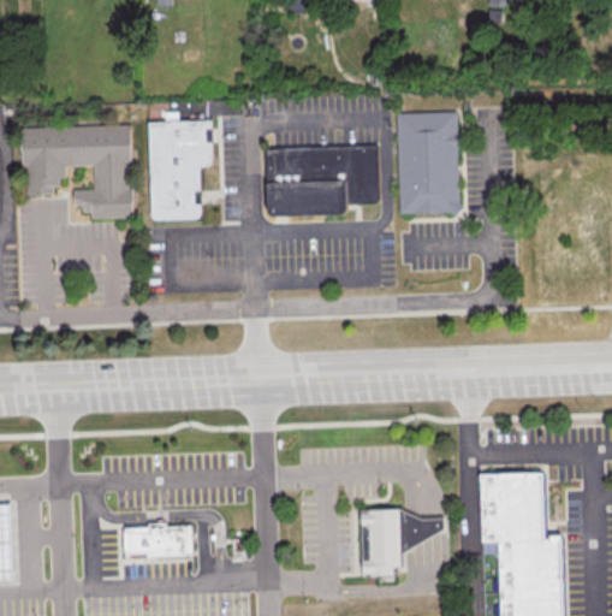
[(397,113),(456,111),(458,201),(463,206),(455,215),(450,212),(400,213),(397,113)]
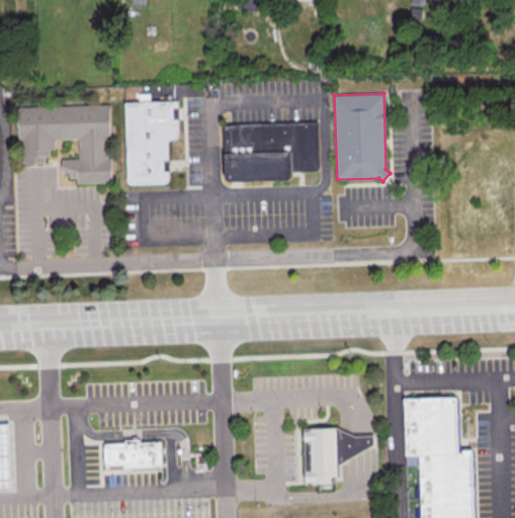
[(124,102),(178,100),(179,135),(178,139),(175,140),(168,141),(169,180),(167,183),(165,184),(131,185),(129,183),(127,179),(124,102)]
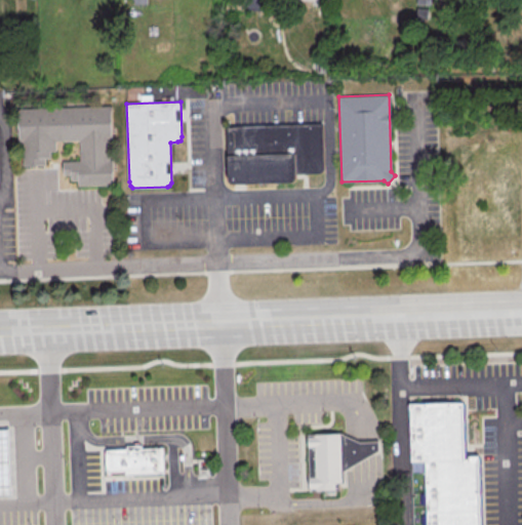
[(17,107),(112,105),(113,139),(110,139),(110,159),(114,159),(114,186),(77,187),(77,180),(72,182),(71,174),(65,174),(64,161),(81,161),(80,140),(55,140),(56,150),(50,150),(51,157),(45,158),(45,165),(24,165),(23,142),(18,142),(17,107)]
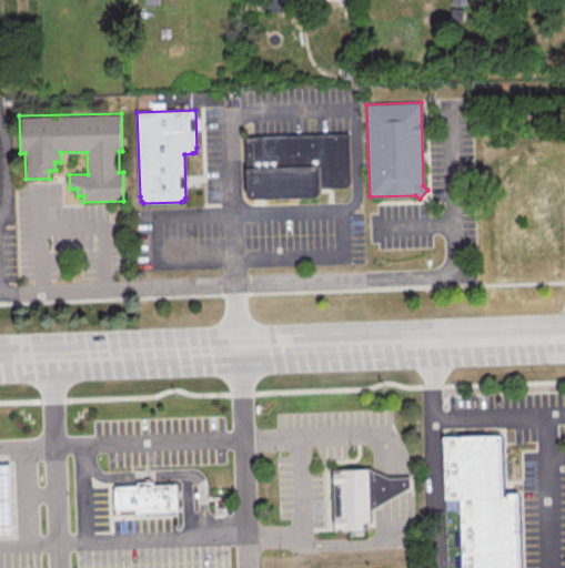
[(245,138),(349,134),(350,183),(349,186),(344,188),(319,188),(319,192),(318,196),(315,198),(252,200),(250,200),(248,198),(246,195),(245,138)]
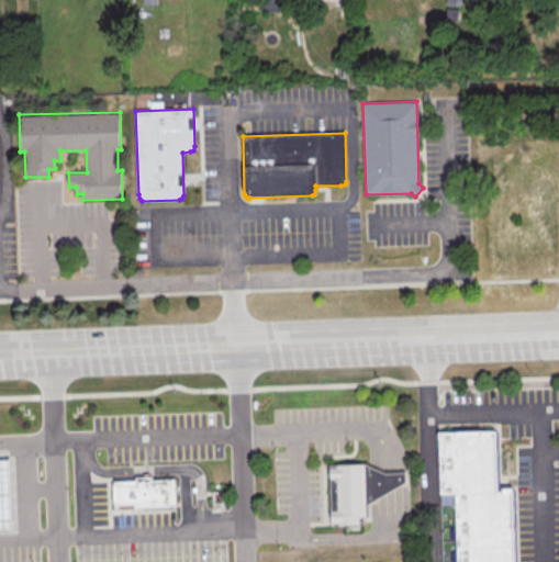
[(516,561),(459,561),(458,498),(446,498),(444,434),(500,433),(502,495),(515,495),(516,561)]
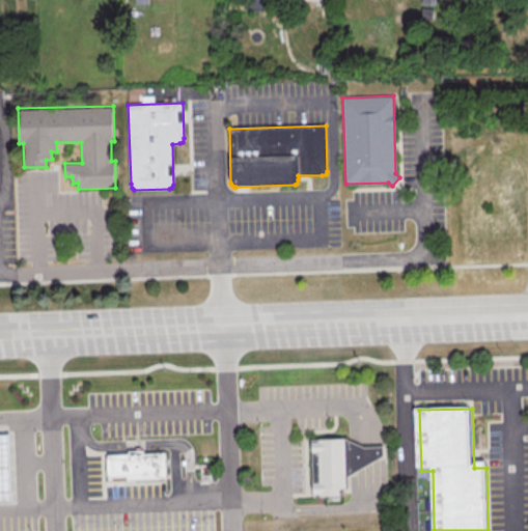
[(0,435),(0,502),(12,502),(11,481),(10,455),(9,435),(0,435)]
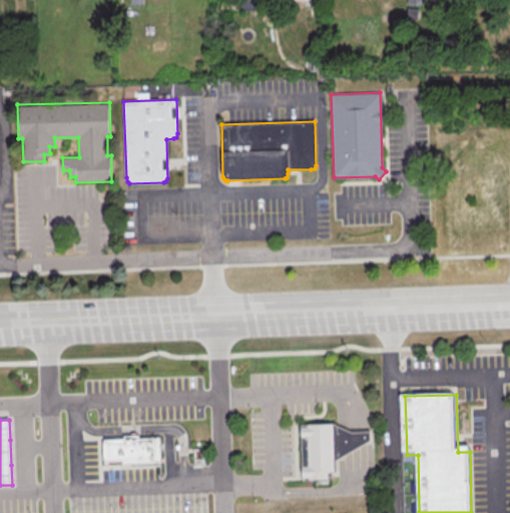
[(308,426),(341,425),(358,433),(360,433),(377,433),(377,442),(361,451),(342,461),(343,473),(335,473),(336,478),(309,479),(308,426)]
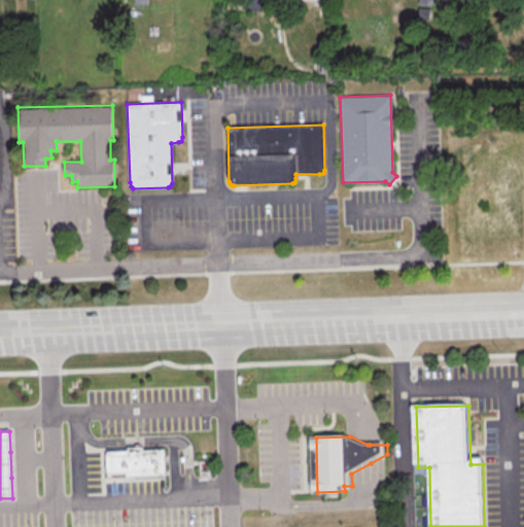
[(172,477),(109,479),(108,452),(170,449),(172,477)]
